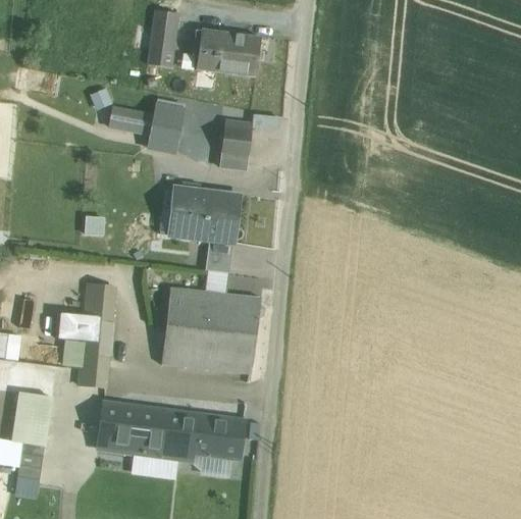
[(179,12),(155,9),(150,49),(173,53),(179,12)]
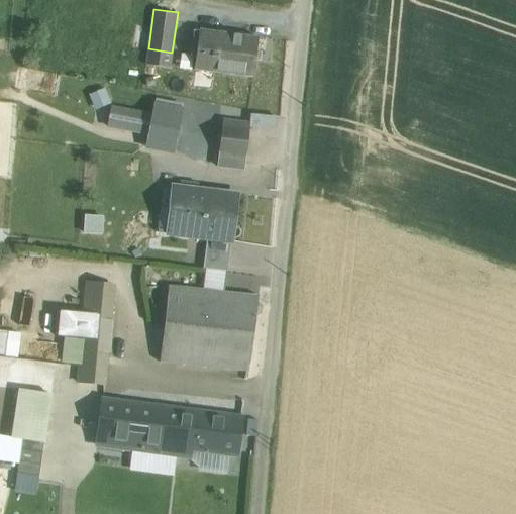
[(259,35),(200,27),(195,68),(253,76),(259,35)]
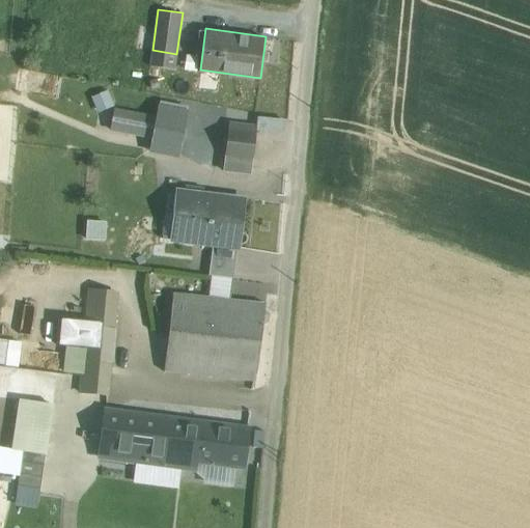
[(157,116),(115,108),(111,128),(126,131),(127,124),(155,131),(157,116)]
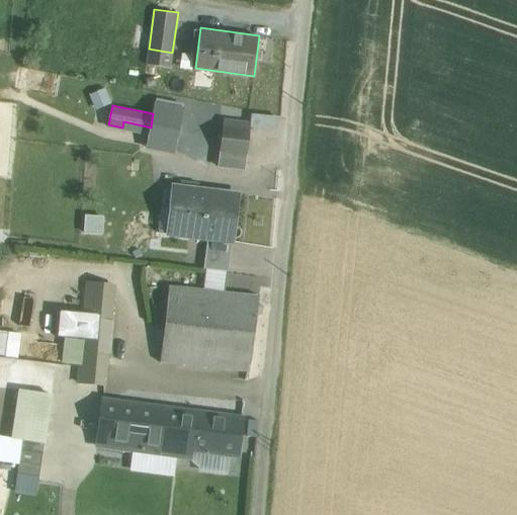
[(277,126),(279,115),(252,111),(250,123),(277,126)]
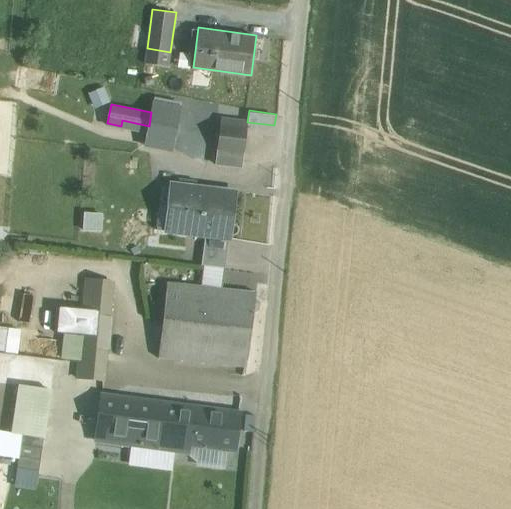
[(245,126),(222,123),(219,149),(242,152),(245,126)]
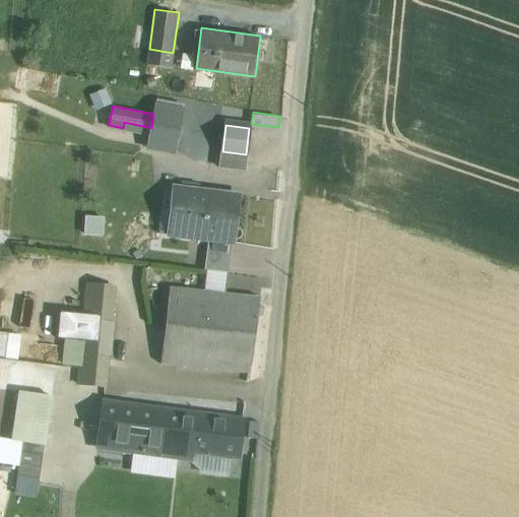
[(246,154),(222,151),(220,166),(244,169),(246,154)]
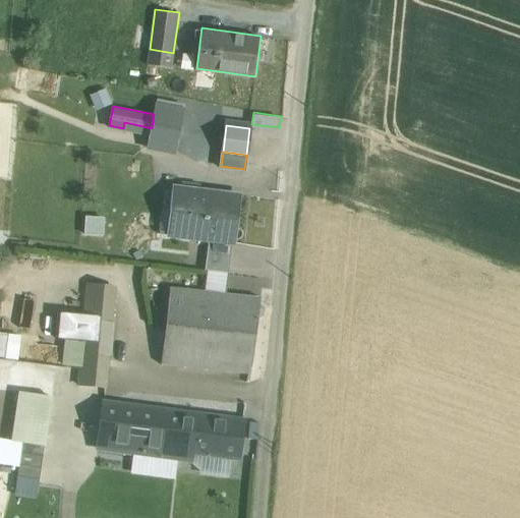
[(241,194),(172,186),(167,233),(233,241),(235,241),(241,194)]
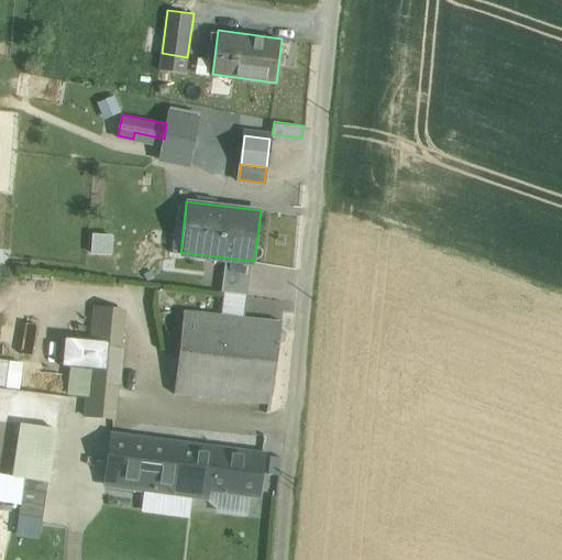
[(252,261),(226,257),(221,289),(248,293),(252,261)]
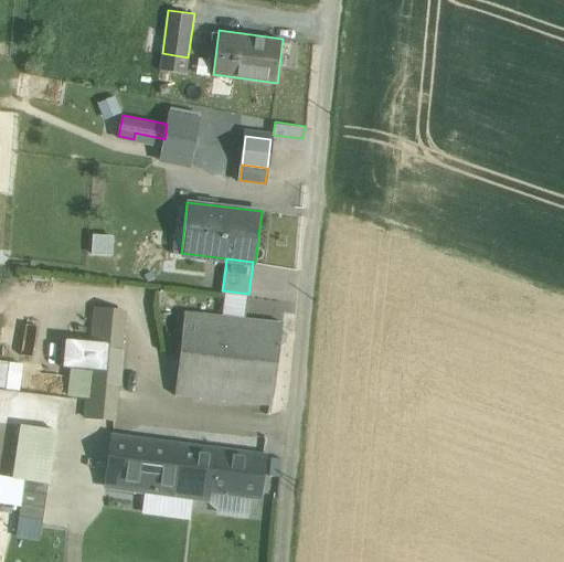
[(124,310),(96,307),(88,382),(117,385),(124,310)]
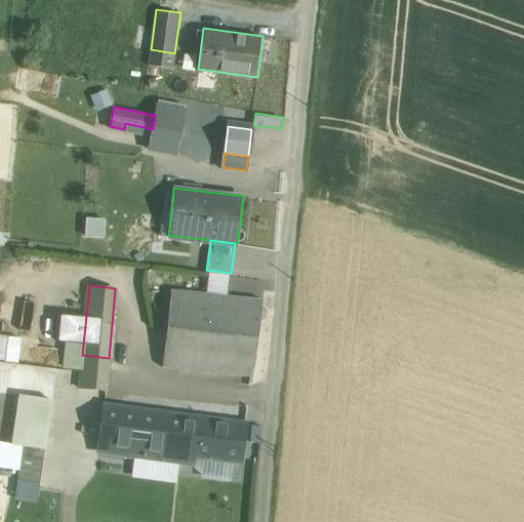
[(262,298),(172,289),(169,314),(258,323),(262,298)]
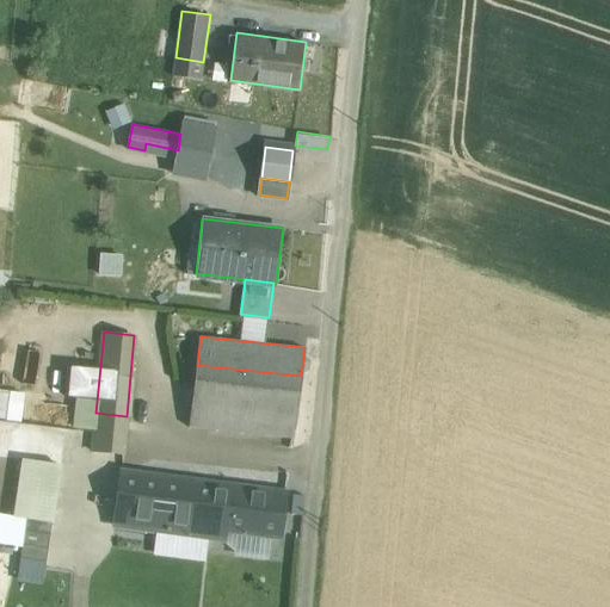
[(301,376),(197,365),(193,400),(191,423),(294,434),(301,376)]
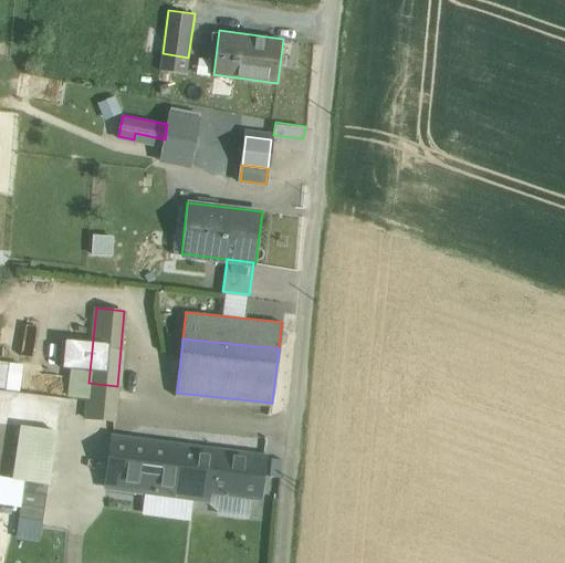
[(0,385),(19,388),(23,362),(0,357),(0,385)]
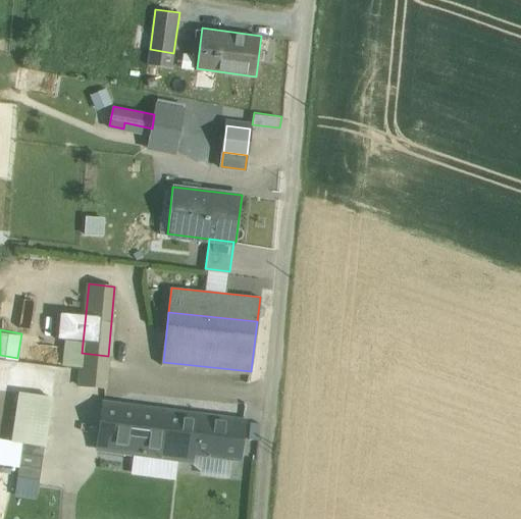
[(56,338),(55,346),(66,347),(67,339),(56,338)]
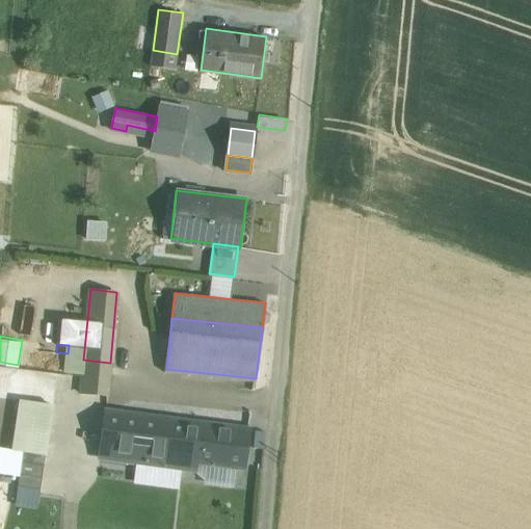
[(108,376),(82,373),(80,391),(107,394),(108,376)]
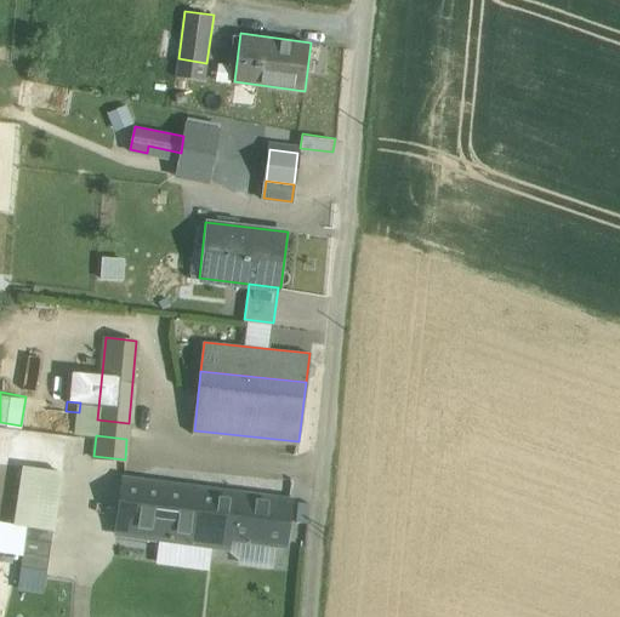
[(35,466),(22,464),(18,501),(32,502),(35,466)]
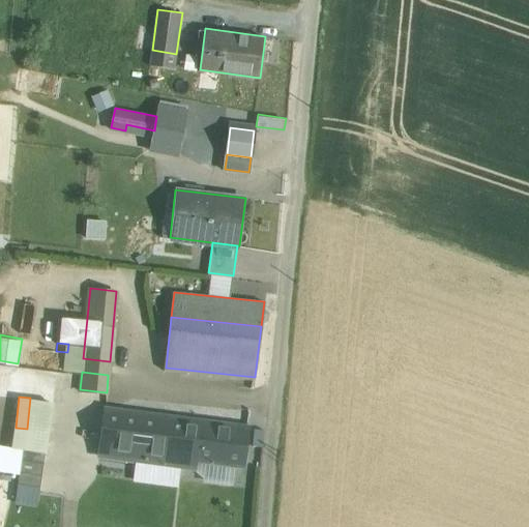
[(186,417),(107,407),(99,455),(165,462),(159,496),(198,500),(203,460),(181,457),(186,417)]
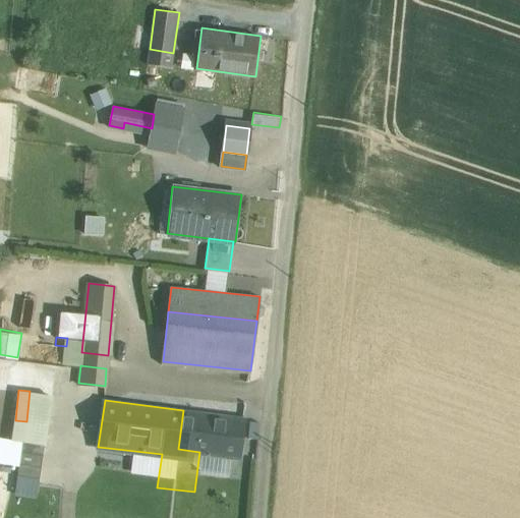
[(244,418),(183,410),(178,449),(199,452),(239,456),(244,418)]
